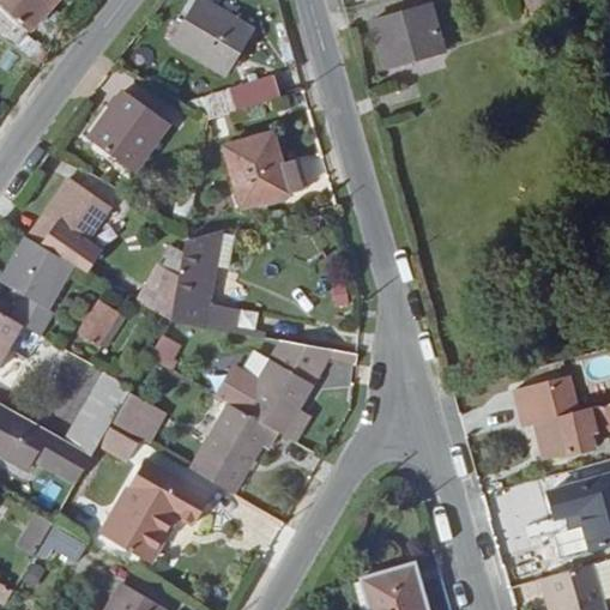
[(0,37),(11,46),(52,0),(0,0),(0,37)]
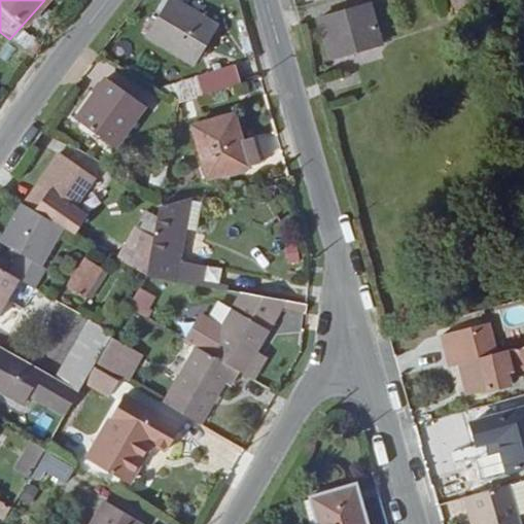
[(166,0),(145,35),(193,65),(216,25),(176,0),(166,0)]
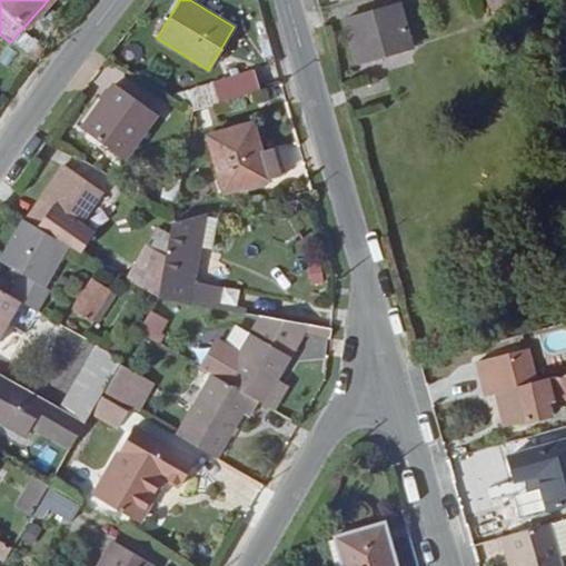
[(482,0),(485,10),(512,2),(510,0),(482,0)]
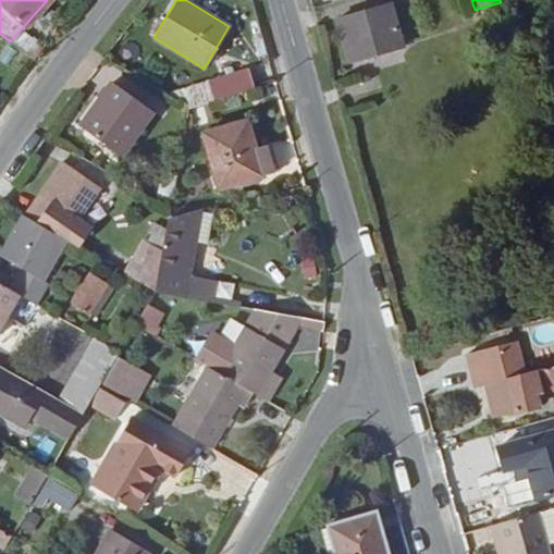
[(349,59),(402,45),(390,3),(336,17),(349,59)]
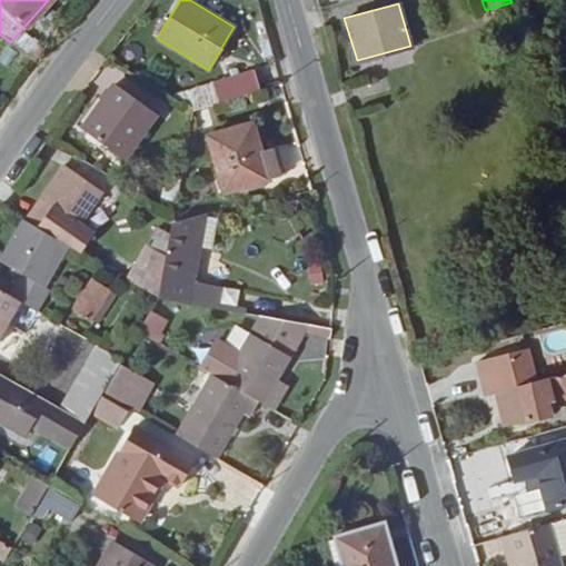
[(187,89),(192,110),(259,89),(254,69),(187,89)]
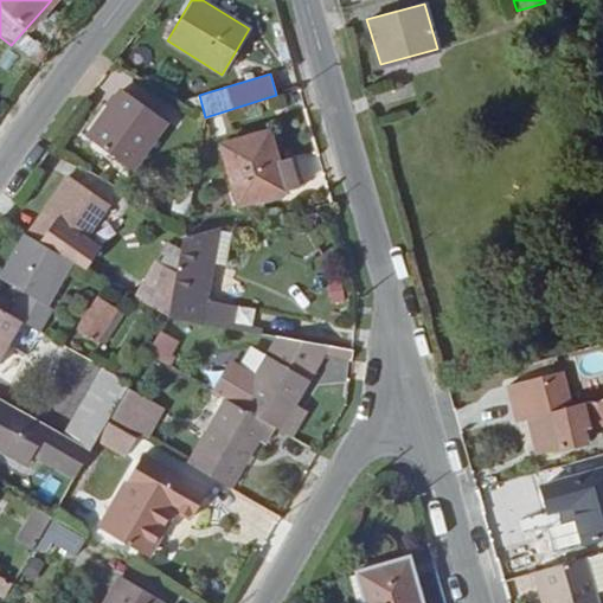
[(165,120),(120,88),(87,135),(130,167),(165,120)]
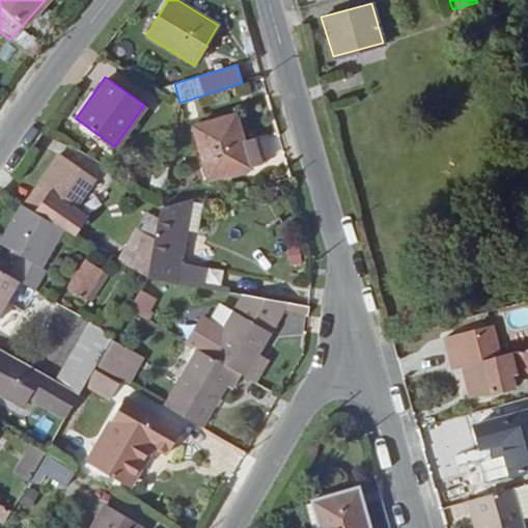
[(234,114),(193,124),(209,178),(249,167),(249,165),(258,162),(252,138),(243,141),(234,114)]
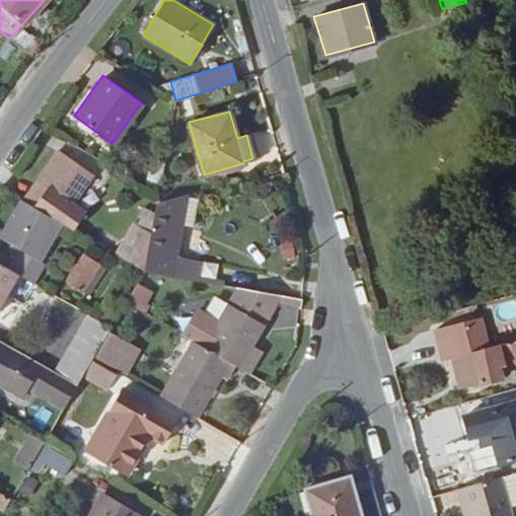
[(93,170),(58,150),(38,179),(48,187),(33,208),(73,229),(86,209),(74,203),(93,170)]
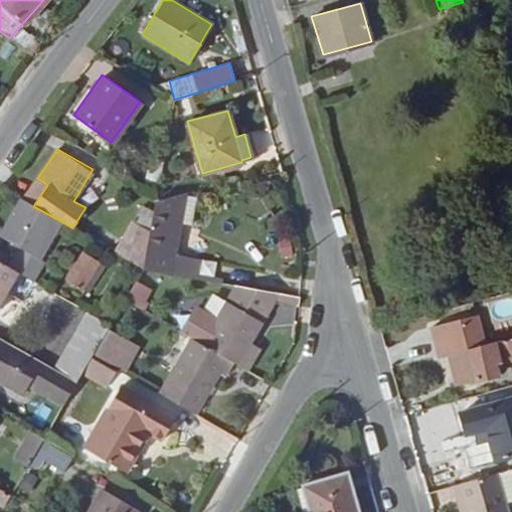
[(37,178),(23,199),(33,206),(47,185),(37,178)]
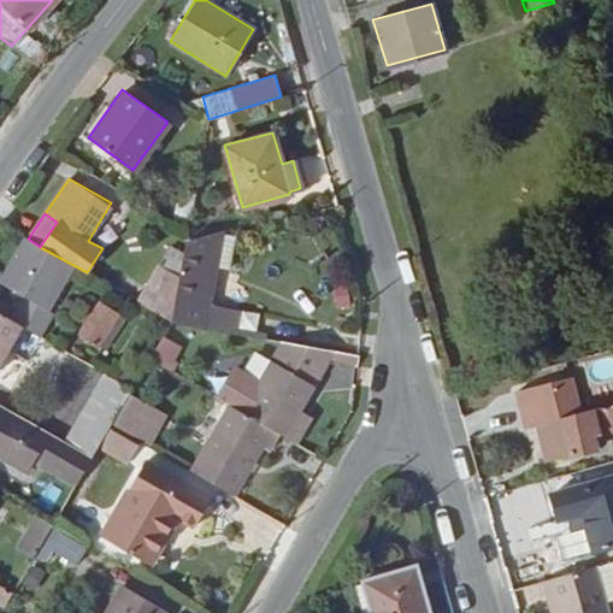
[(223,230),(184,240),(182,252),(178,276),(170,319),(264,337),(264,332),(220,324),(223,307),(211,305),(223,230)]
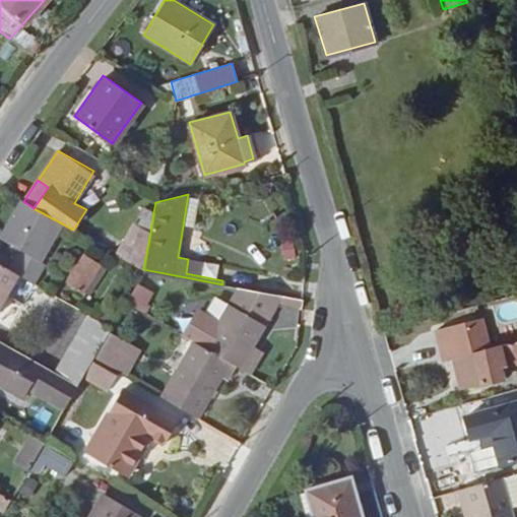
[(23,201),(21,201),(0,238),(13,245),(2,264),(17,273),(35,283),(46,265),(39,260),(60,223),(34,208),(23,201)]
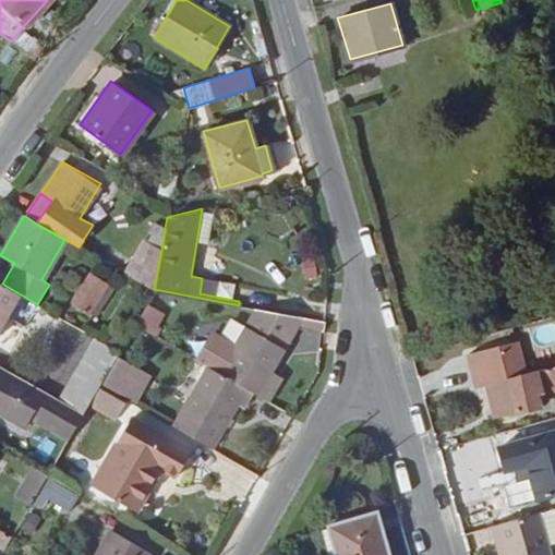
[(165,228),(153,221),(142,239),(161,250),(165,228)]
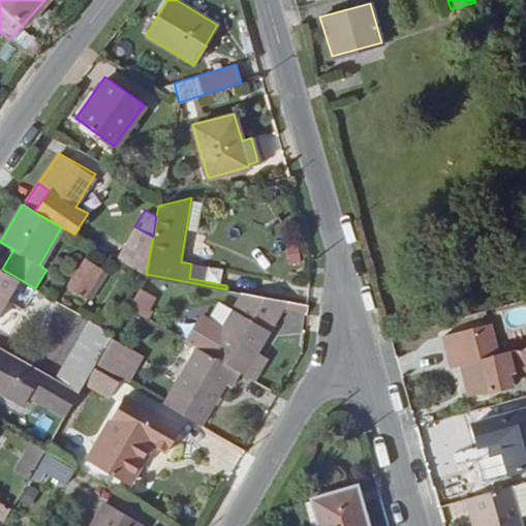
[(117,257),(146,274),(153,237),(134,226),(117,257)]
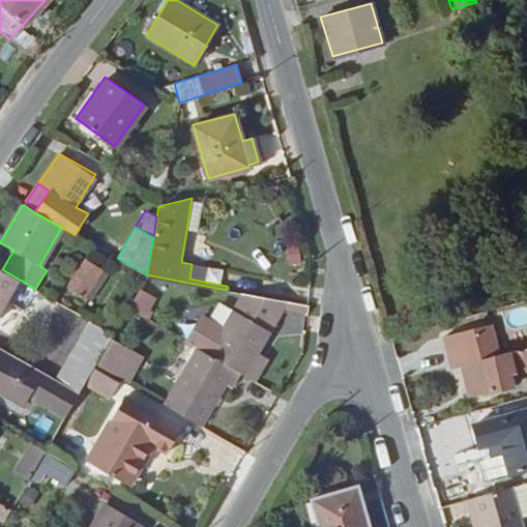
[(84,261),(68,286),(90,299),(106,274),(84,261)]
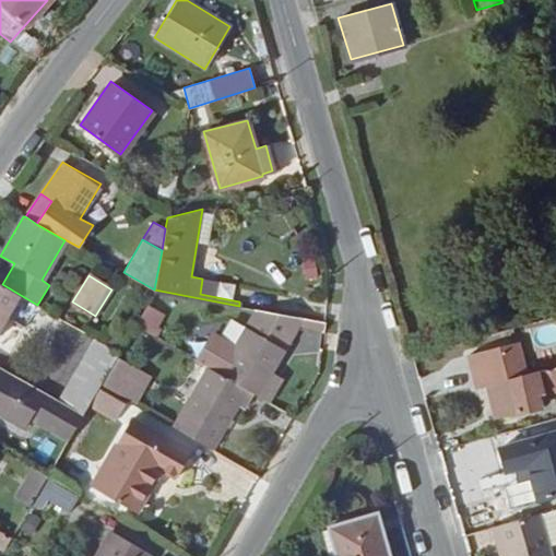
[(2,284),(0,283),(0,326),(19,294),(2,284)]
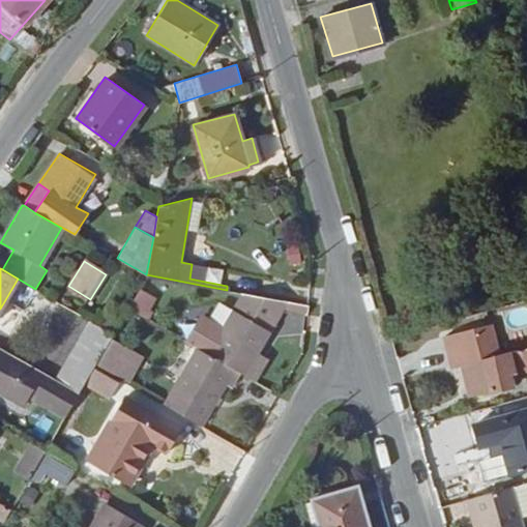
[(143,315),(154,295),(138,286),(127,305),(143,315)]
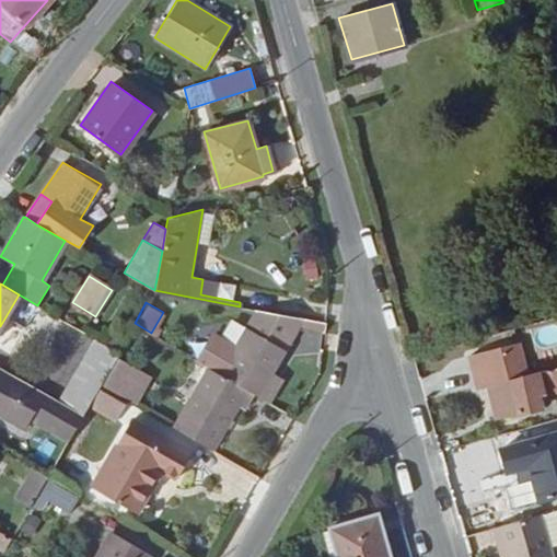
[(296,317),(256,310),(233,347),(218,374),(252,394),(256,397),(270,373),(283,351),(277,348),(296,317)]
